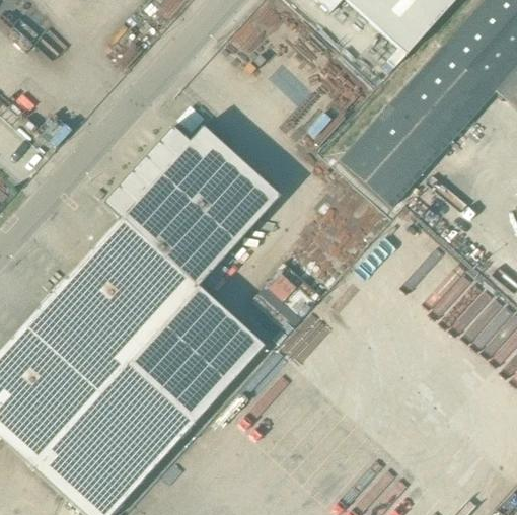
[(316,0),(330,12),(342,0),(348,0),(407,55),(454,0),(316,0)]
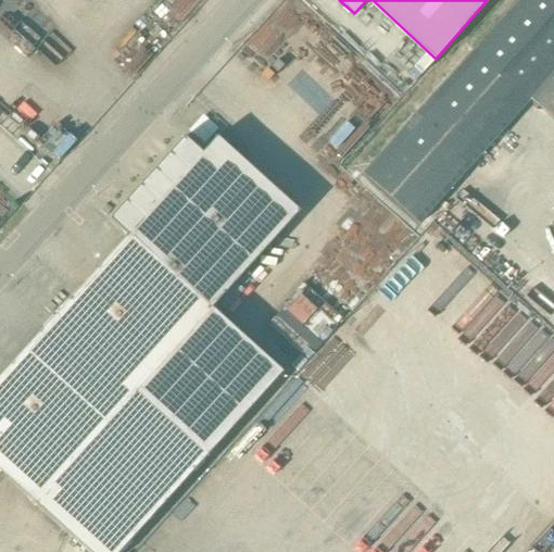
[(518,0),(365,171),(420,222),(532,97),(553,115),(553,0),(518,0)]
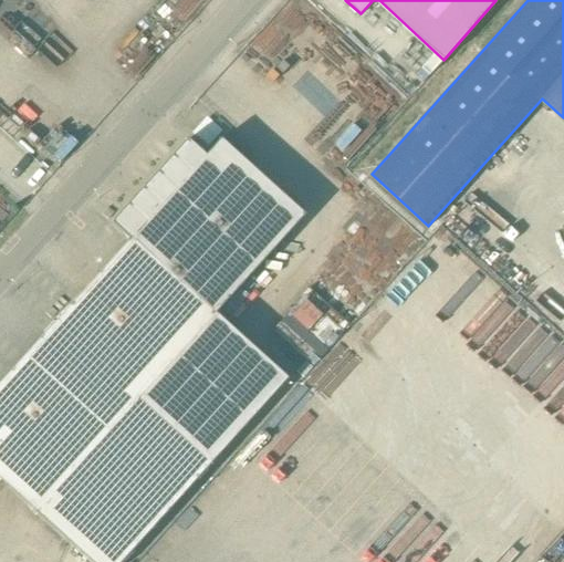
[(0,476),(94,561),(121,561),(289,376),(217,311),(306,212),(221,136),(207,153),(188,136),(114,219),(132,236),(0,381),(0,476)]
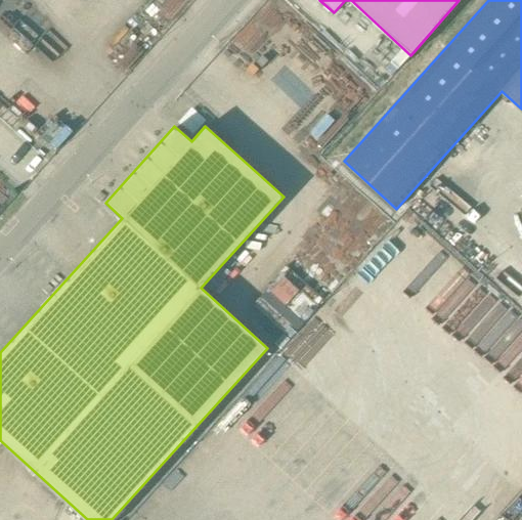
[(292,268),(268,293),(288,311),(311,287),(292,268)]
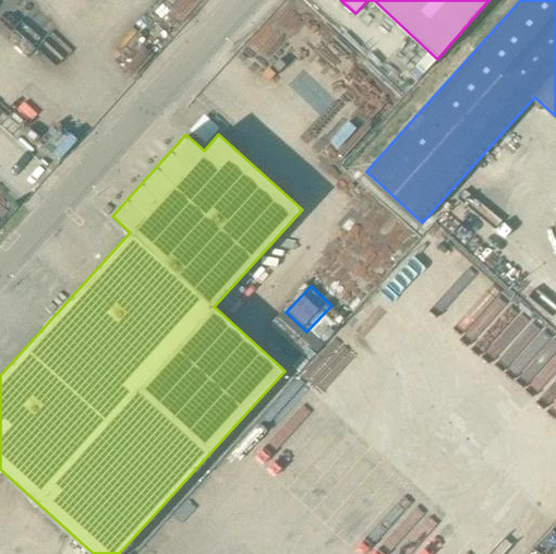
[(538,349),(552,334),(519,303),(505,318),(538,349)]
